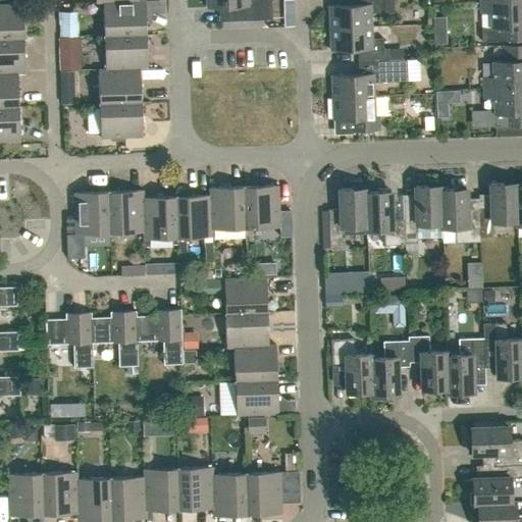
[(146,34),(145,0),(137,0),(138,0),(103,1),(103,2),(104,36),(146,34)]
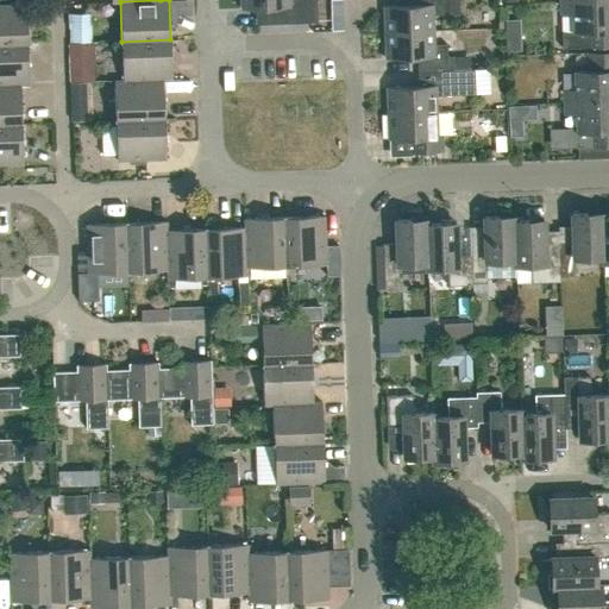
[(240,0),(240,10),(267,8),(268,24),(318,23),(316,0),(240,0)]
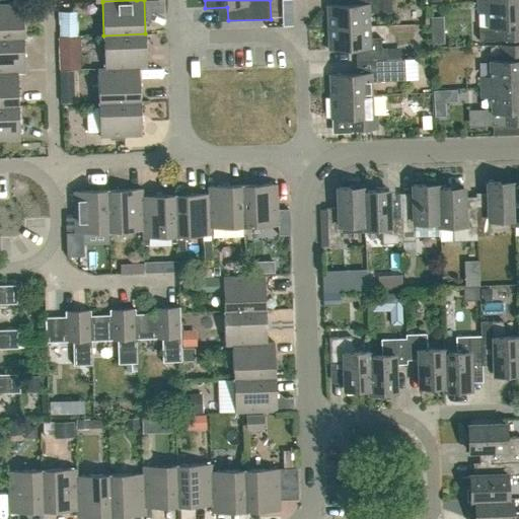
[(326,5),(327,27),(369,26),(369,12),(391,11),(390,0),(354,0),(355,4),(326,5)]
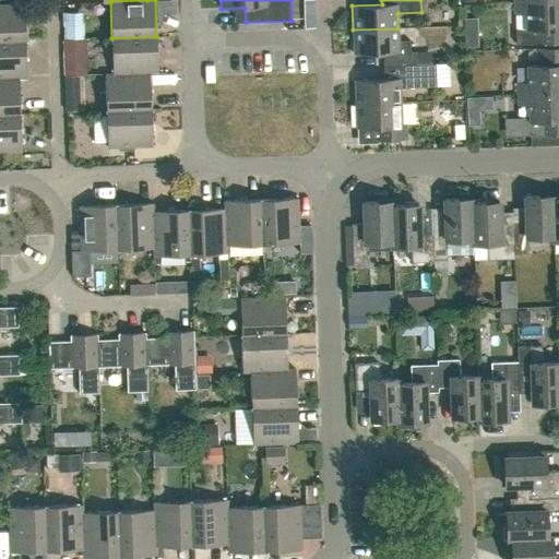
[(558,42),(558,1),(514,2),(514,14),(525,13),(525,31),(514,31),(514,44),(558,42)]
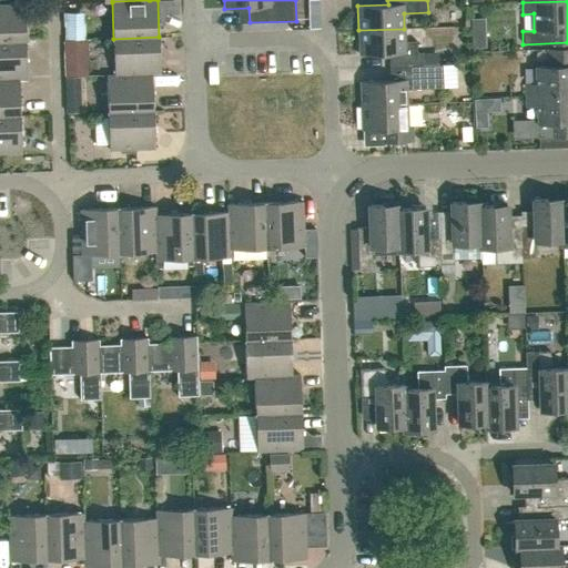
[(24,4),(0,4),(0,42),(26,41),(24,4)]
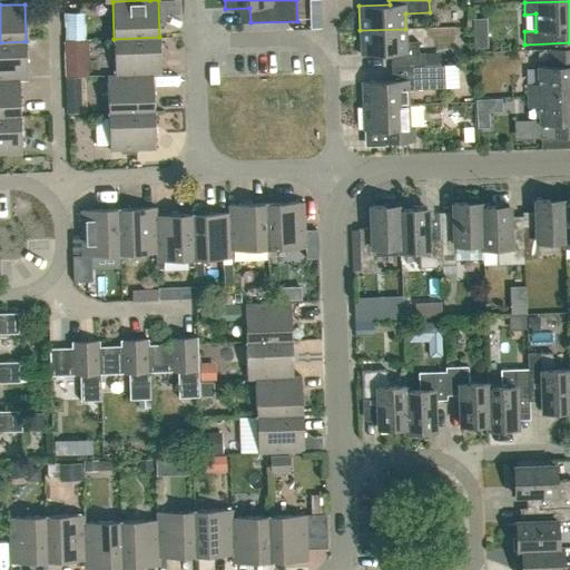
[(320,17),(310,17),(310,28),(321,27),(320,17)]
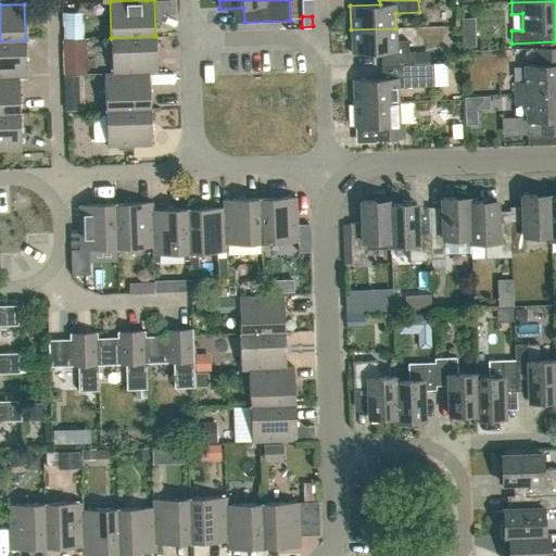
[(381,52),(381,65),(414,64),(414,51),(408,52),(407,40),(396,40),(395,28),(351,29),(352,53),(381,52)]
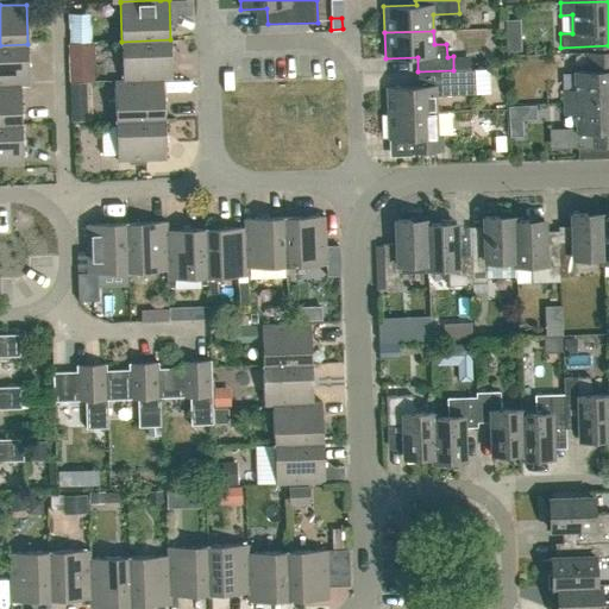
[(521,37),(506,37),(507,51),(521,51),(521,37)]
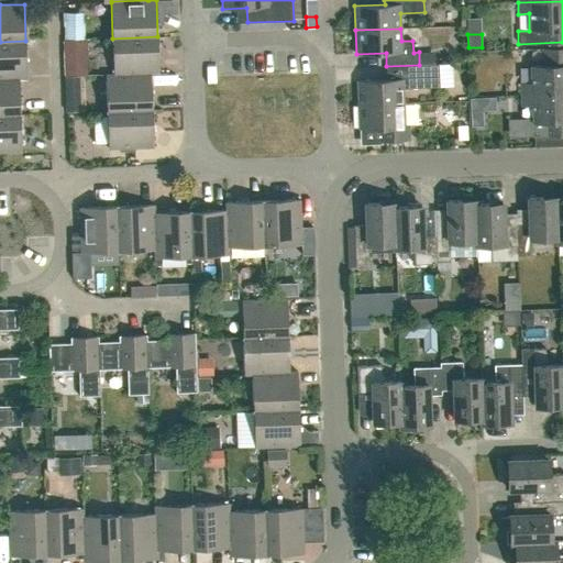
[(151,74),(158,74),(157,36),(112,39),(113,74),(113,75),(151,74)]
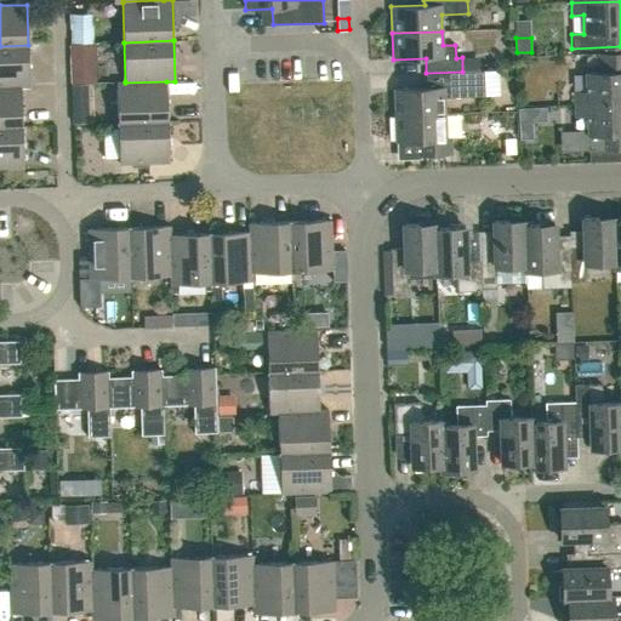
[(21,86),(30,86),(28,45),(0,46),(0,86),(21,86)]
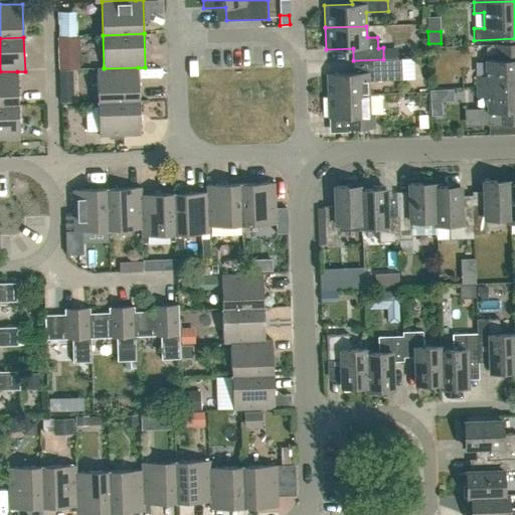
[(486,76),(477,76),(477,87),(514,84),(514,43),(496,44),(497,60),(486,60),(486,76)]
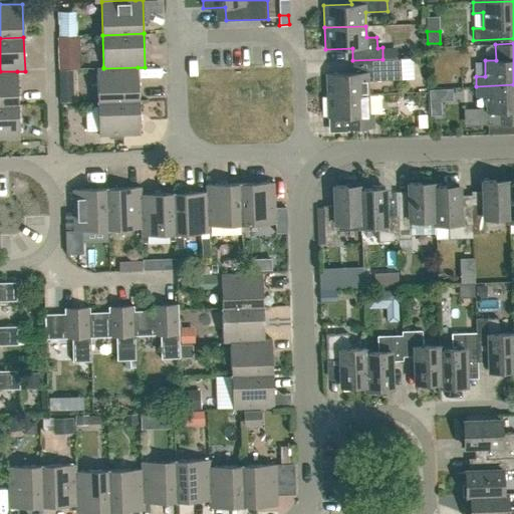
[(353,72),(326,73),(327,95),(368,93),(367,80),(402,79),(401,58),(382,59),(352,60),(353,72)]
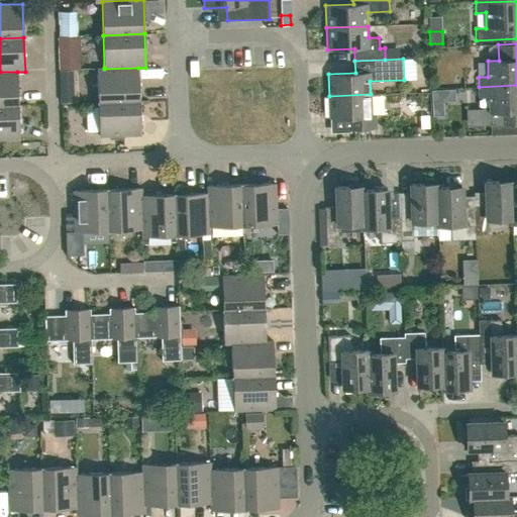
[(104,68),(97,68),(98,102),(139,101),(138,68),(104,69),(104,68)]
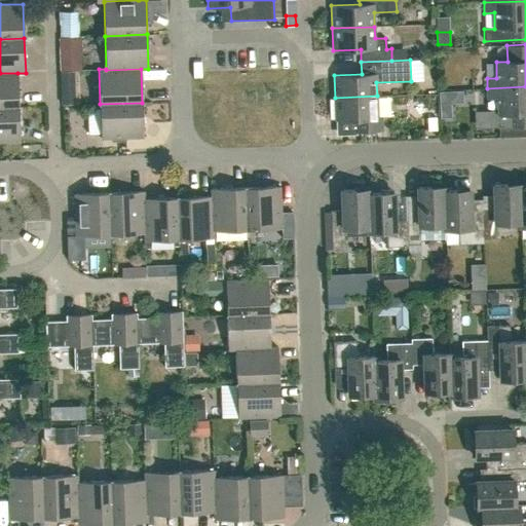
[(0,107),(20,107),(17,73),(0,73),(0,107)]
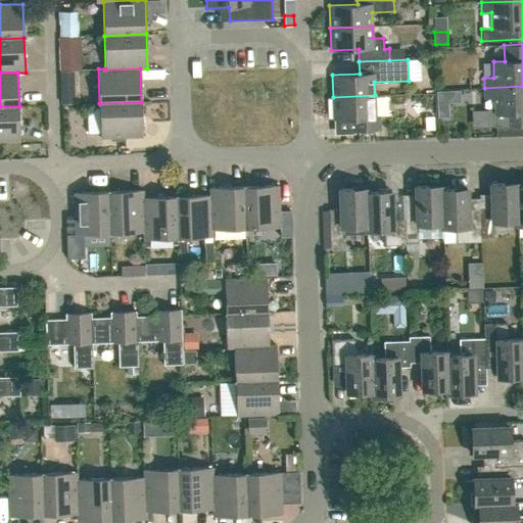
[(522,86),(484,88),(484,98),(494,98),(494,110),(475,110),(476,127),(495,126),(496,126),(522,125),(522,86)]
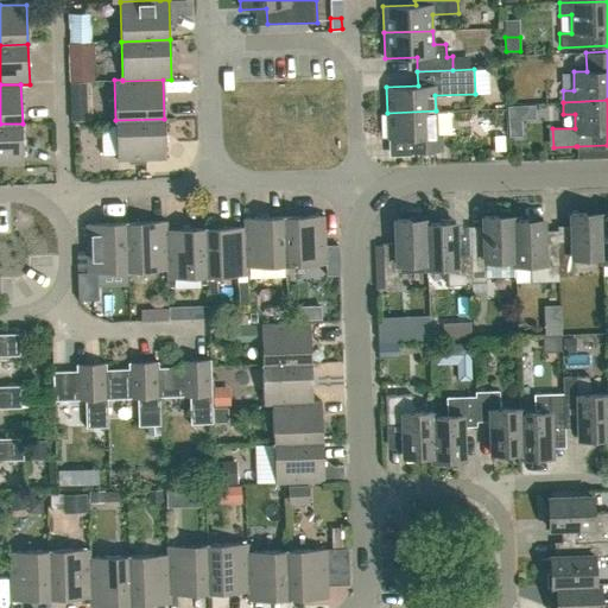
[(412,153),(442,152),(442,135),(437,137),(436,111),(387,113),(387,139),(412,139),(412,153)]
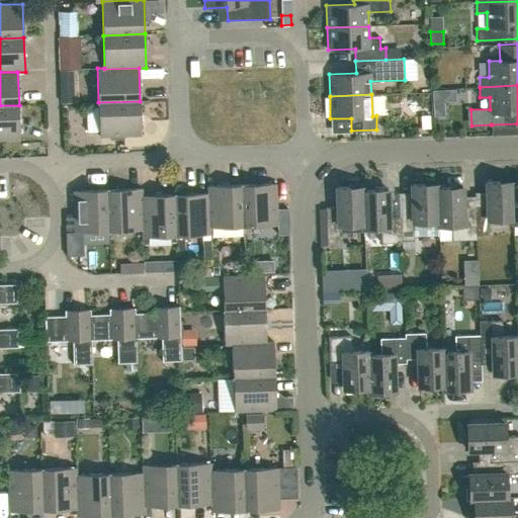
[(99,137),(142,135),(140,101),(98,102),(99,137)]
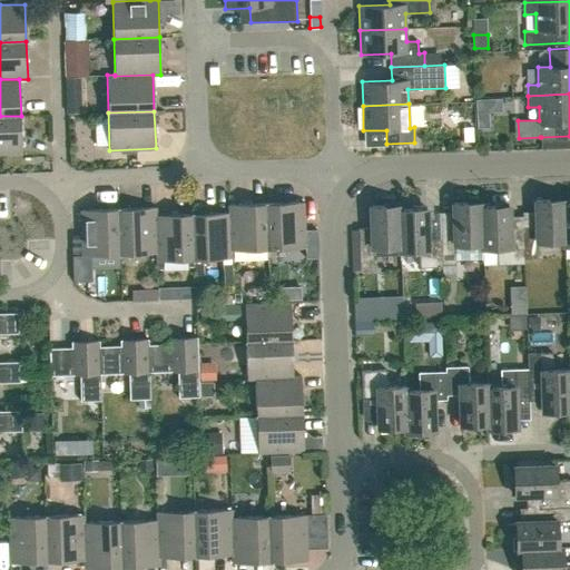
[(0,116),(0,154),(22,154),(21,116),(0,116)]
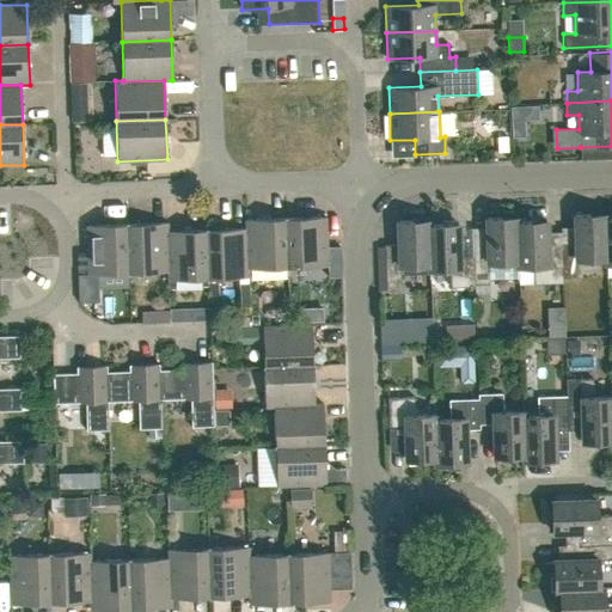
[(499,152),(509,152),(509,136),(499,136),(499,152)]
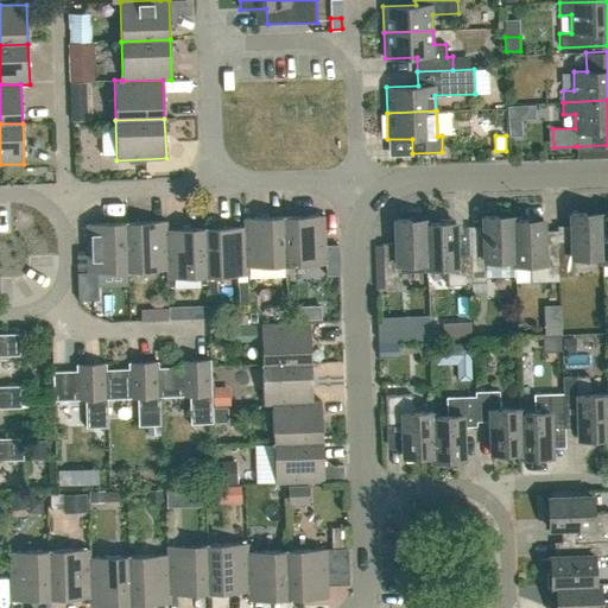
[(558,247),(558,252),(559,277),(574,276),(572,258),(601,258),(602,257),(601,217),(601,213),(571,214),(572,246),(558,247)]
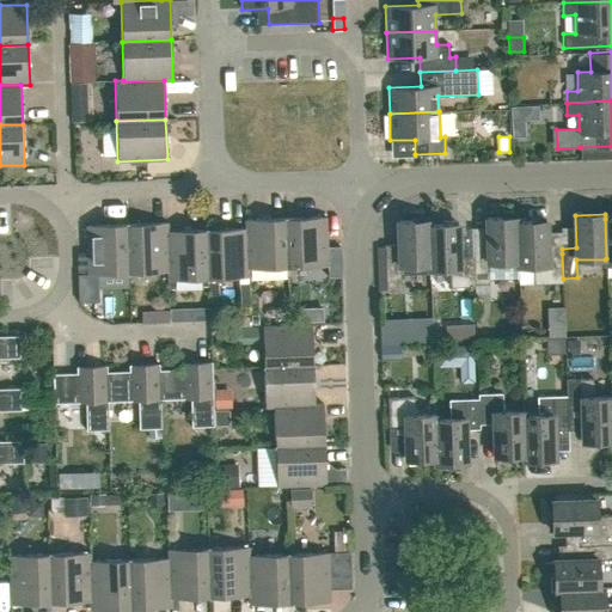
[(328,265),(326,216),(286,218),(287,268),(328,265)]
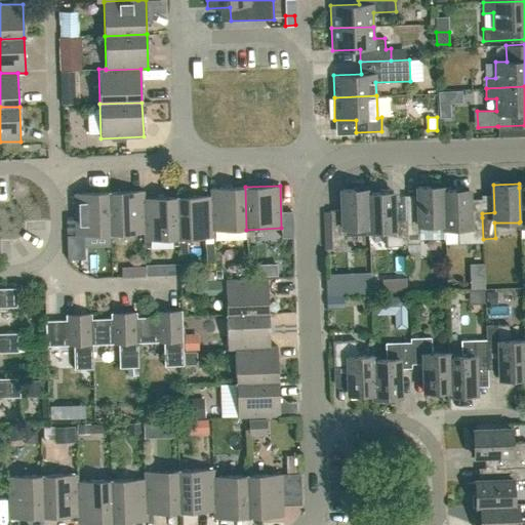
[(406,205),(405,205),(406,219),(407,243),(419,243),(419,239),(445,238),(444,229),(444,225),(443,190),(444,190),(443,186),(417,187),(417,205),(406,205)]
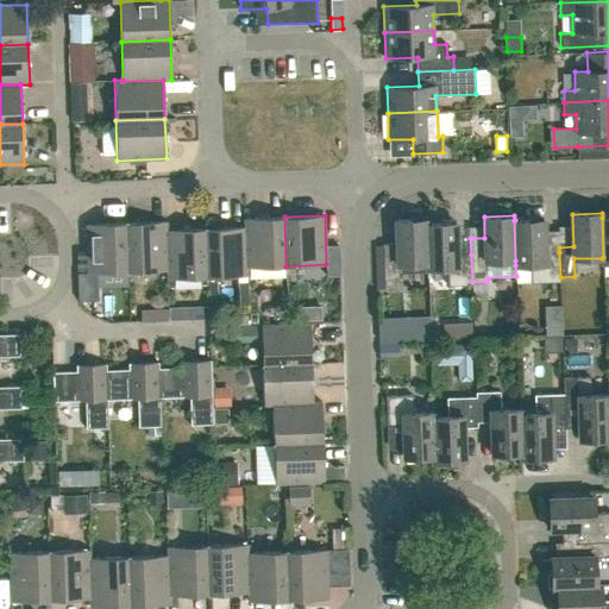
[(284,217),(244,219),(244,227),(245,227),(246,268),(248,268),(286,267),(284,217)]
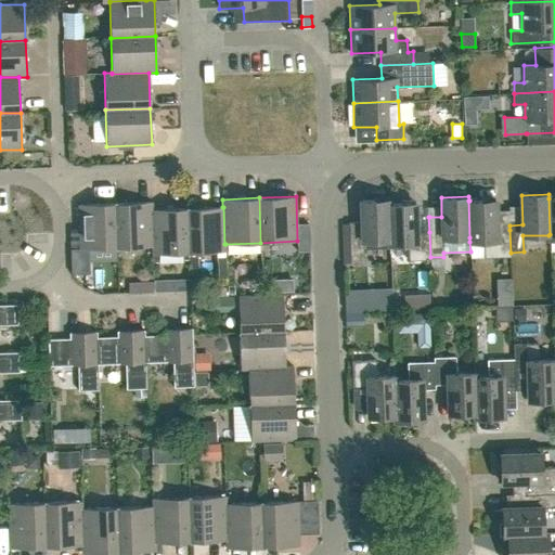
[(362,222),(349,222),(350,263),(364,262),(363,242),(389,241),(388,204),(388,199),(361,201),(362,222)]
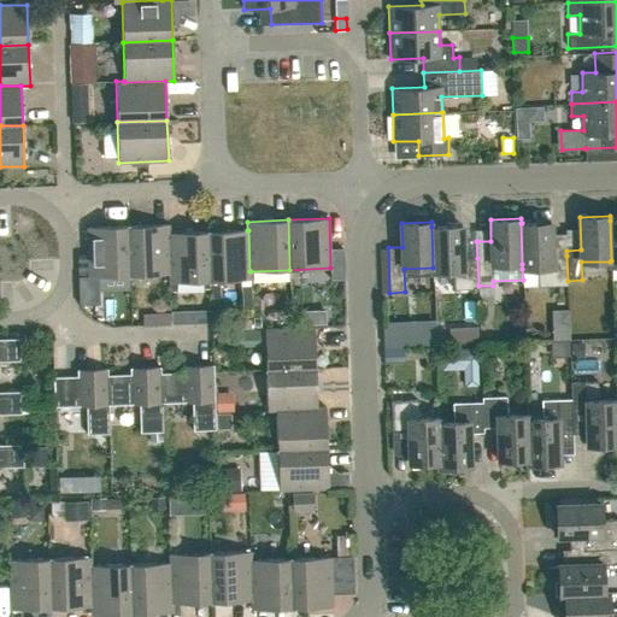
[(522,264),(522,269),(538,269),(538,287),(568,286),(568,281),(566,256),(552,256),(551,223),(522,223),(521,223),(522,264)]
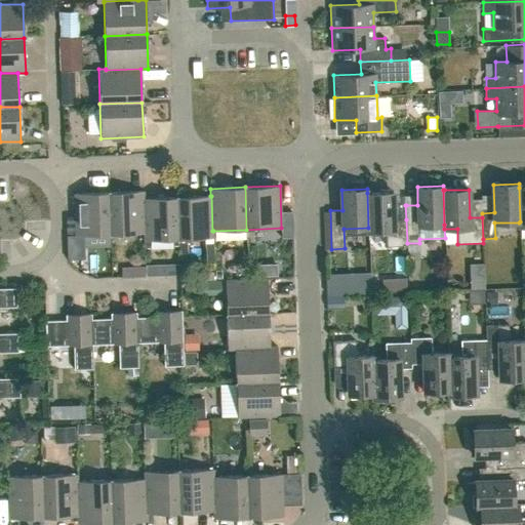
[(144,198),(144,191),(109,192),(111,234),(144,233),(145,233),(144,198)]
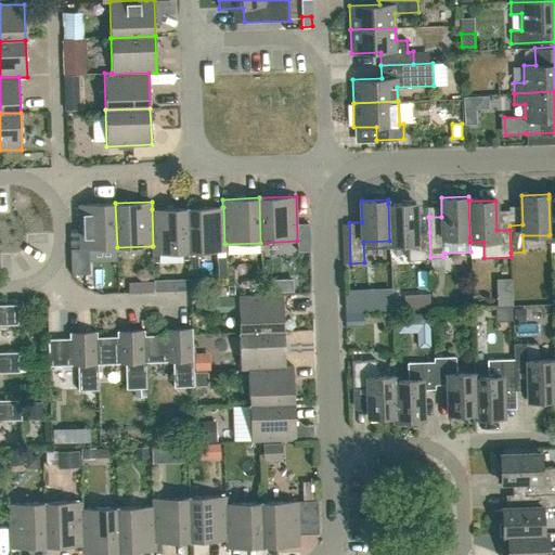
[(78,204),(80,248),(117,247),(115,203),(78,204)]
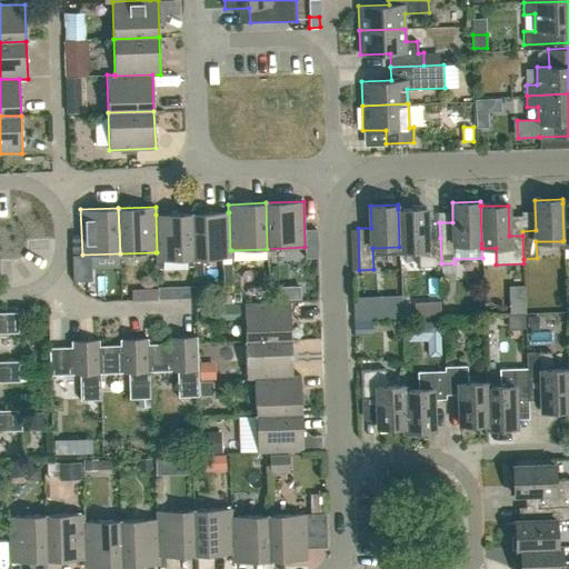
[(399,247),(399,251),(418,250),(419,267),(441,267),(441,263),(440,238),(427,239),(426,208),(398,209),(399,247)]
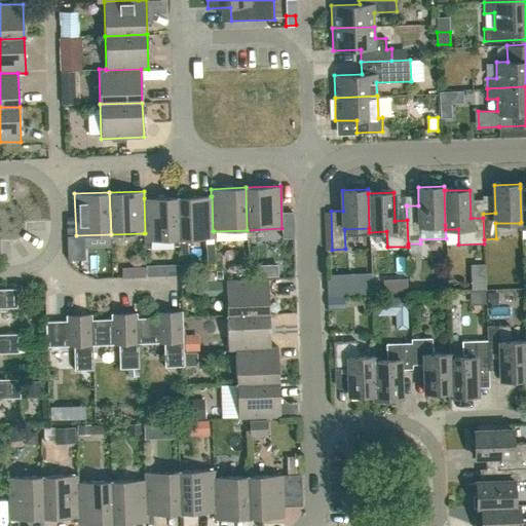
[(179,239),(214,238),(214,231),(213,231),(212,196),(211,196),(178,197),(179,239)]
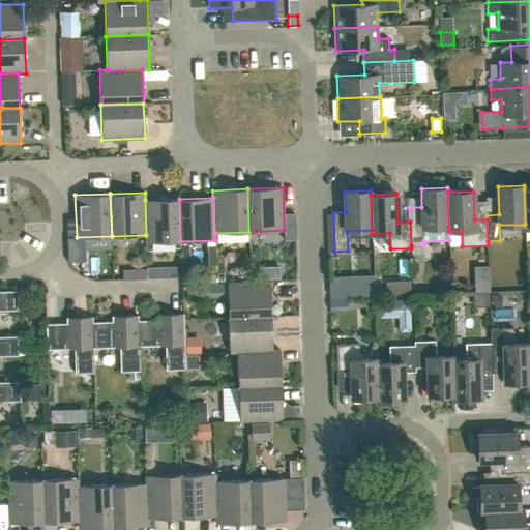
[(145,235),(145,242),(180,241),(179,199),(145,200),(146,235),(145,235)]
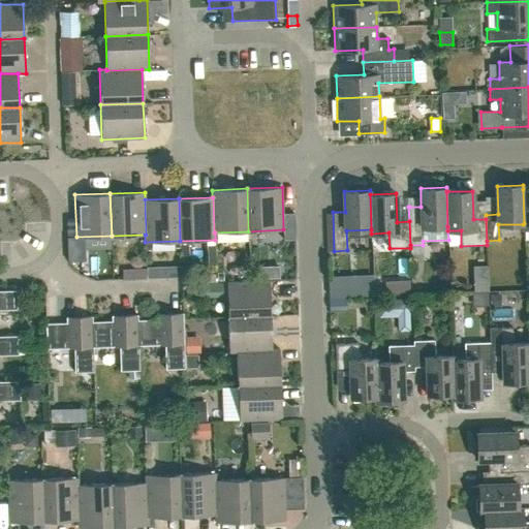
[(293,213),(283,213),(283,240),(294,239),(293,213)]
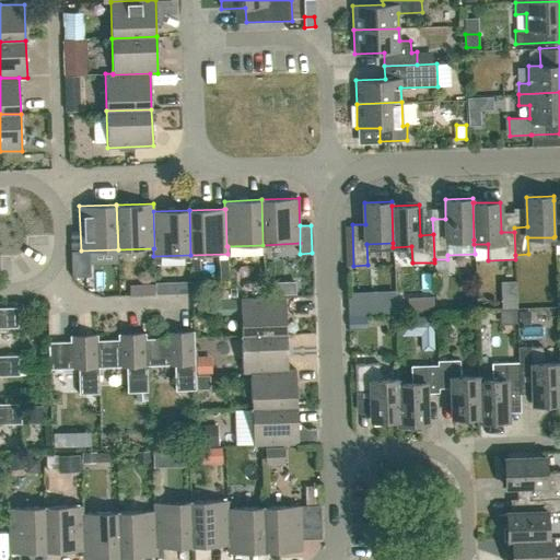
[(81,252),(72,252),(73,277),(90,276),(89,263),(81,263),(81,252)]
